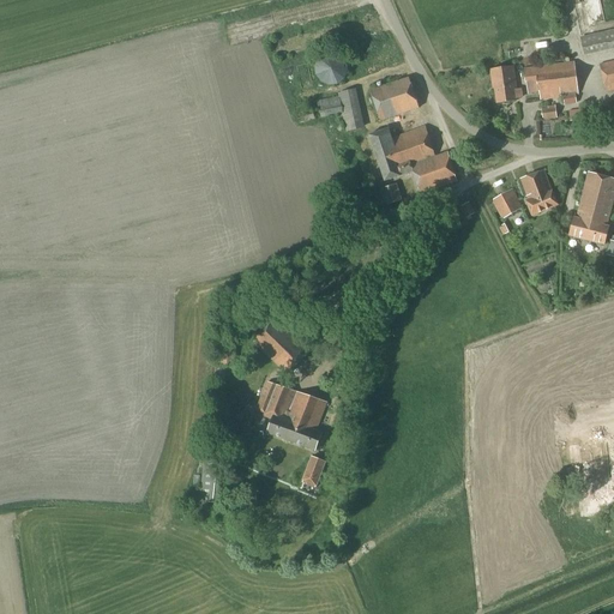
[(584,56),(613,48),(613,29),(579,37),(584,56)]
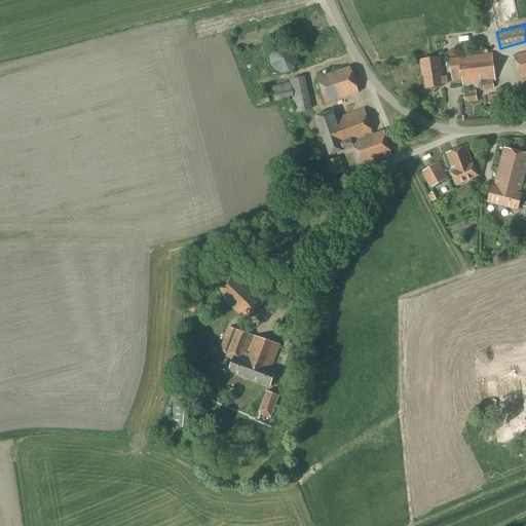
[(274,62),(297,55),(294,46),(271,52),(274,62)]
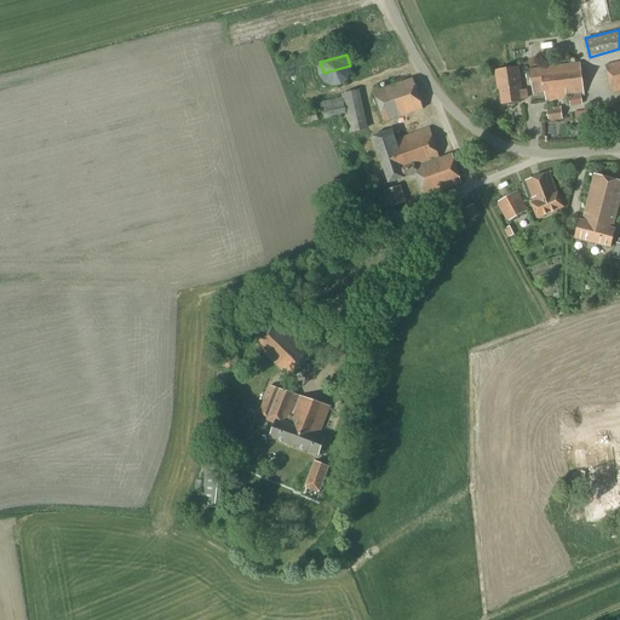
[(619,61),(604,65),(612,93),(619,91),(619,61)]
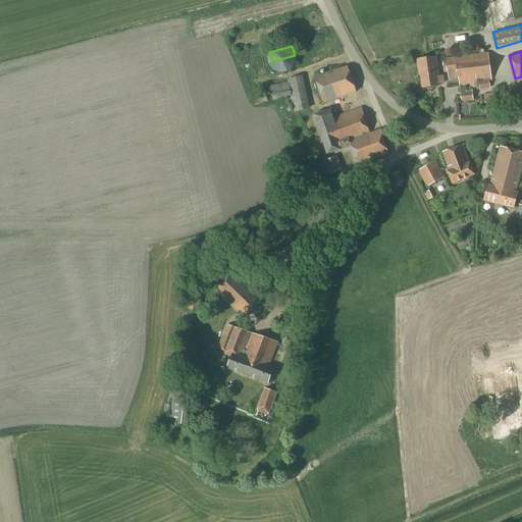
[(491,82),(487,53),(445,58),(447,71),(457,70),(459,86),(478,83),(479,90),(490,89),(488,82),(491,82)]
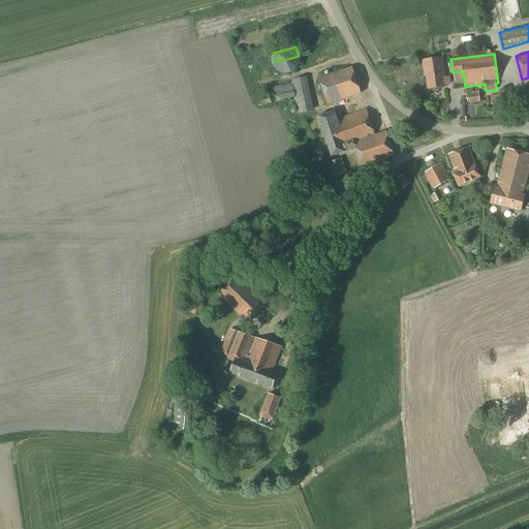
[(281,75),(303,67),(298,56),(277,64),(281,75)]
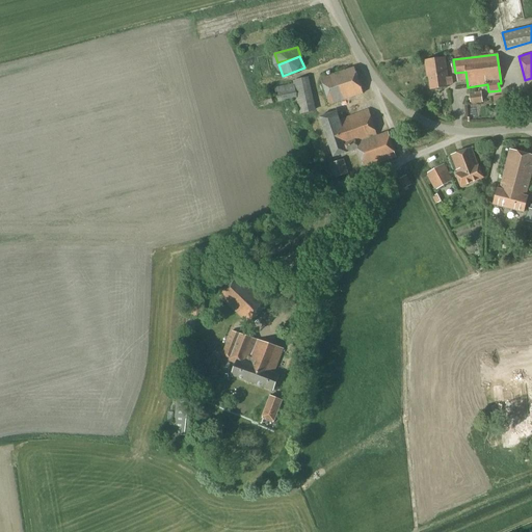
[(447,78),(444,58),(425,60),(427,77),(429,77),(430,89),(446,87),(446,86),(451,85),(450,78),(447,78)]
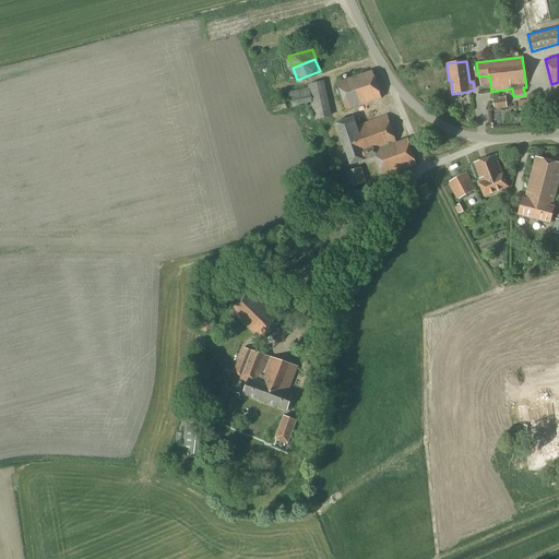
[(346,111),(381,99),(372,71),(336,82),(346,111)]
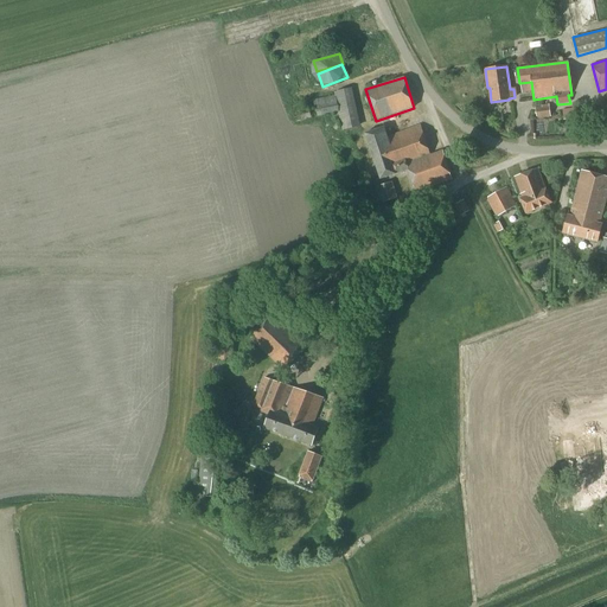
[(360,127),(352,89),(333,93),(334,96),(313,100),(317,117),(333,114),(334,121),(339,120),(342,131),(360,127)]
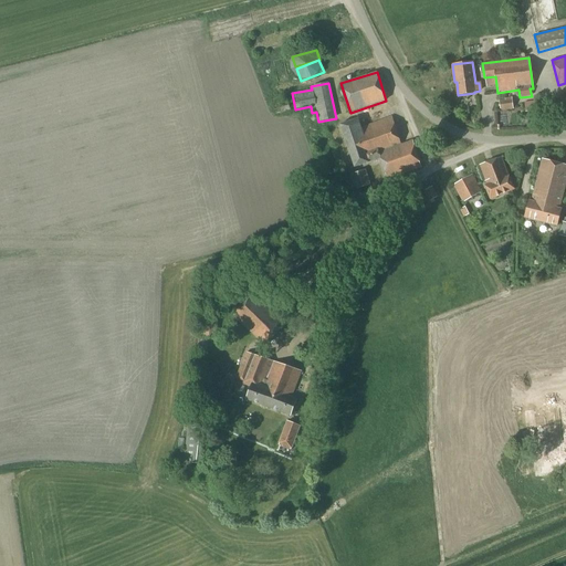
[(276,102),(279,111),(293,105),(291,97),(276,102)]
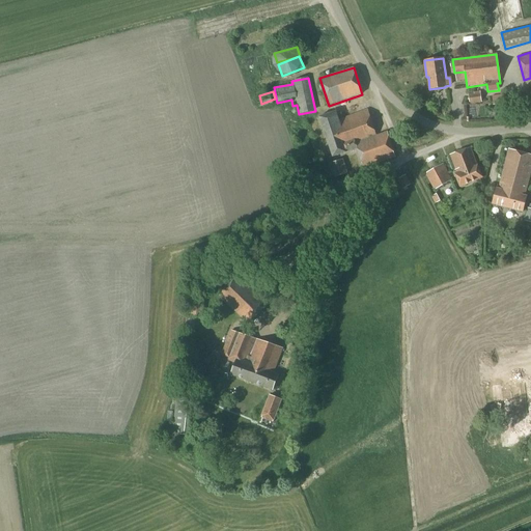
[(469,104),(481,103),(480,91),(473,92),(473,94),(468,94),(469,104)]
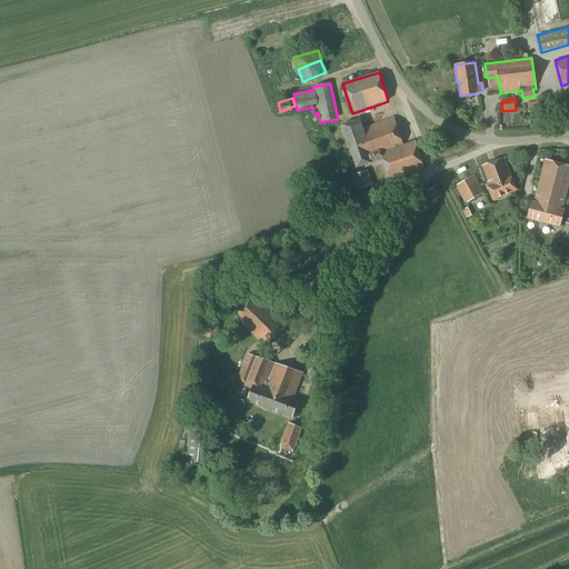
[(528,113),(542,111),(540,101),(526,103),(528,113)]
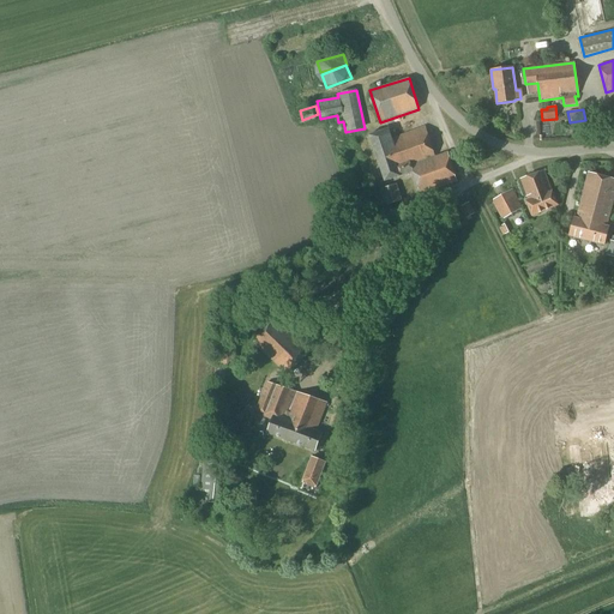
[(434,157),(425,126),(391,138),(389,130),(368,136),(383,182),(411,173),(420,196),(457,182),(447,152),(434,157)]
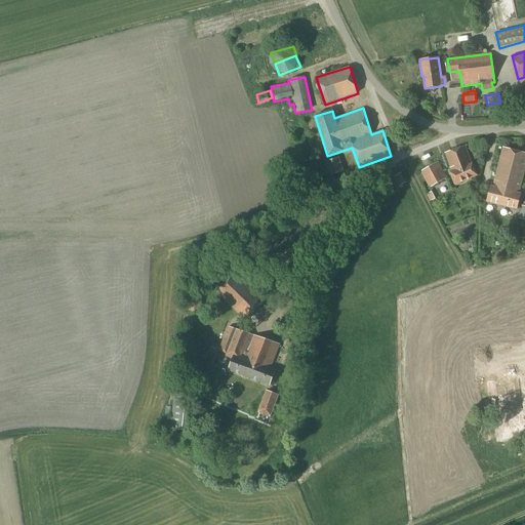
[(406,140),(414,137),(411,129),(403,132),(406,140)]
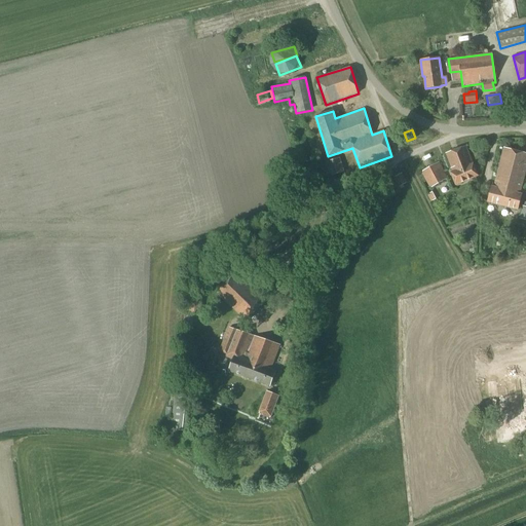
[(472,163),(466,146),(445,153),(451,172),(450,172),(455,185),(478,176),(473,163),(472,163)]
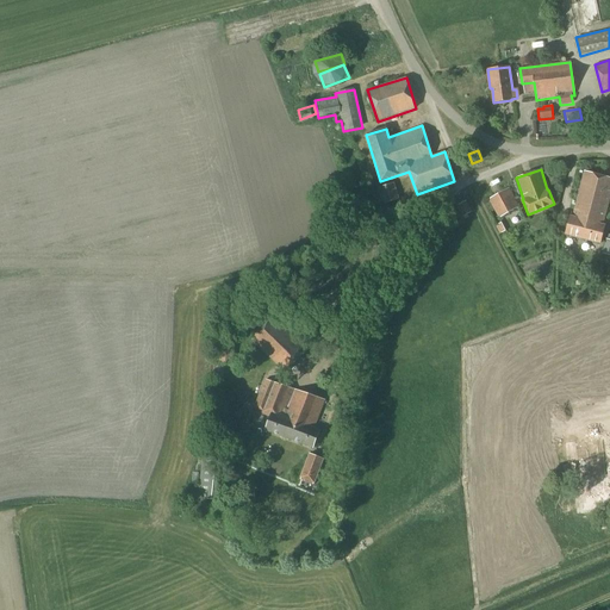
[(603,225),(609,197),(609,178),(583,172),(571,217),(570,217),(565,235),(599,243),(604,225),(603,225)]
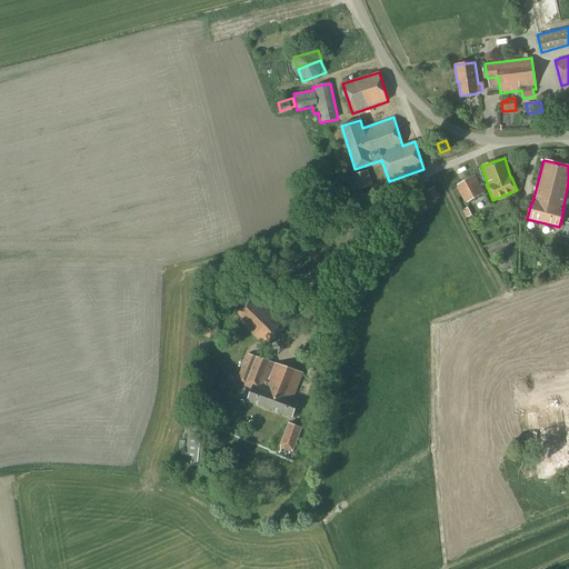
[(350,193),(372,186),(367,171),(353,176),(355,179),(347,182),(350,193)]
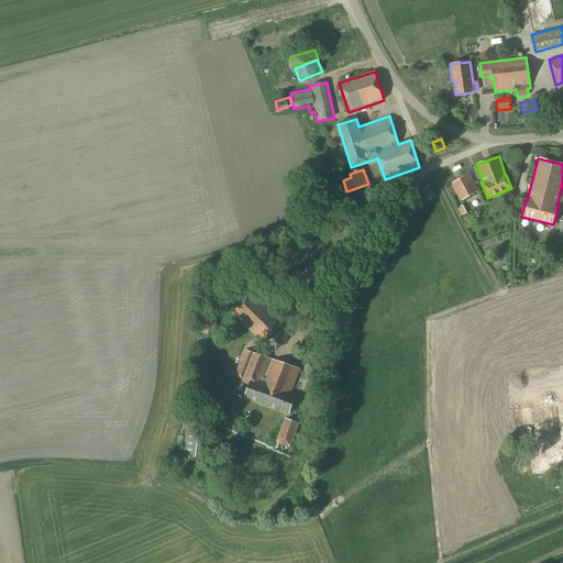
[(461,201),(479,190),(470,174),(451,184),(461,201)]
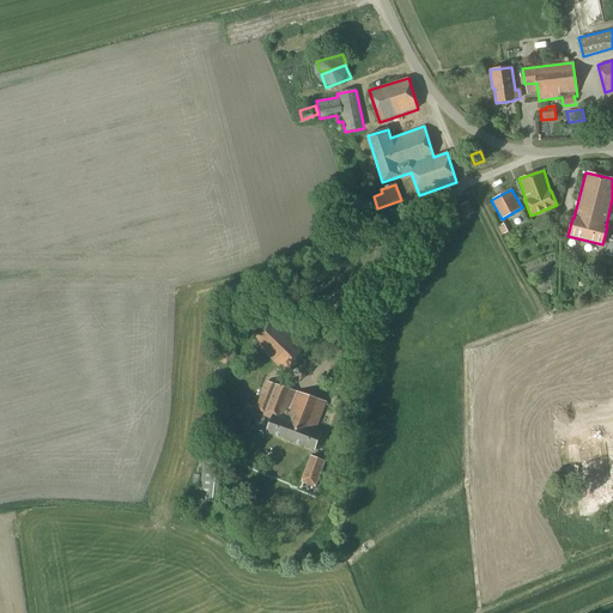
[(465,219),(474,213),(468,202),(459,207),(465,219)]
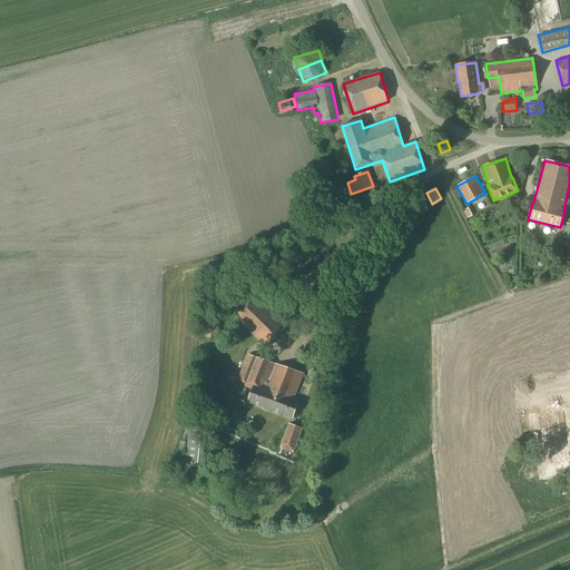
[(439,212),(448,207),(444,202),(436,206),(439,212)]
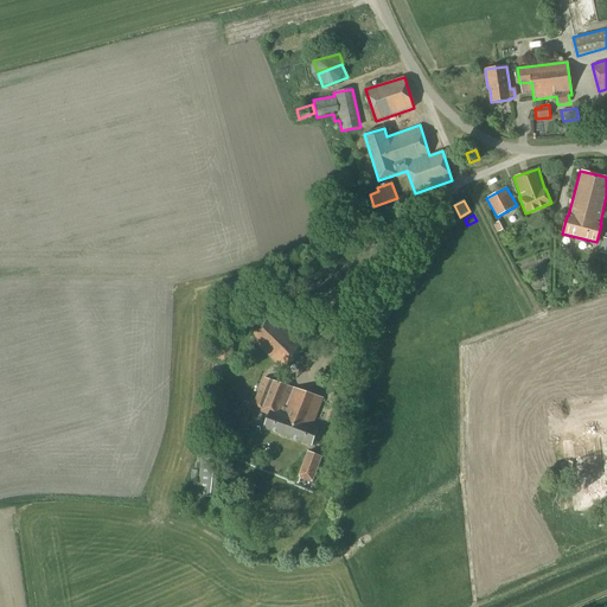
[(503,230),(498,222),(492,225),(497,234),(503,230)]
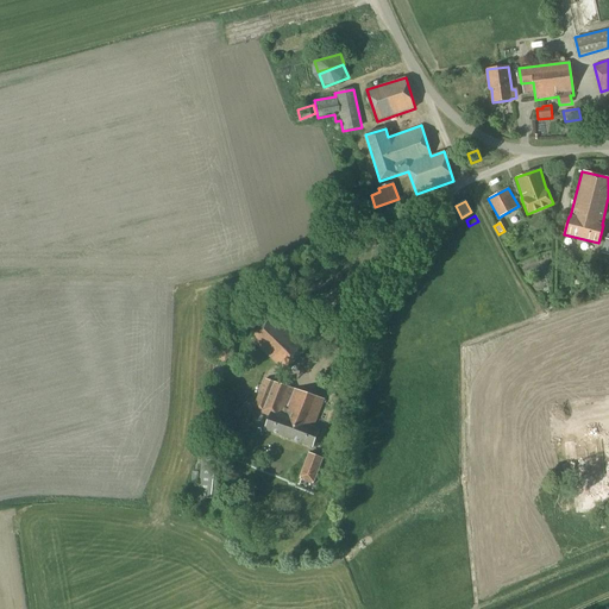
[(284,372),(308,349),(272,314),(249,338),(284,372)]
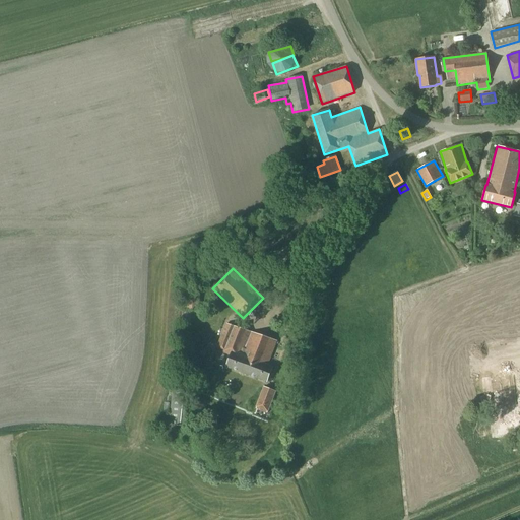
[(267,383),(273,367),(268,365),(277,341),(225,323),(216,347),(222,349),(221,353),(230,356),(225,368),(267,383)]
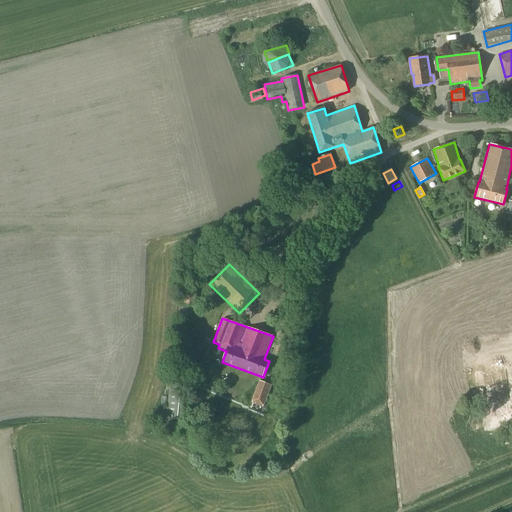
[(264,406),(272,386),(259,381),(251,401),(264,406)]
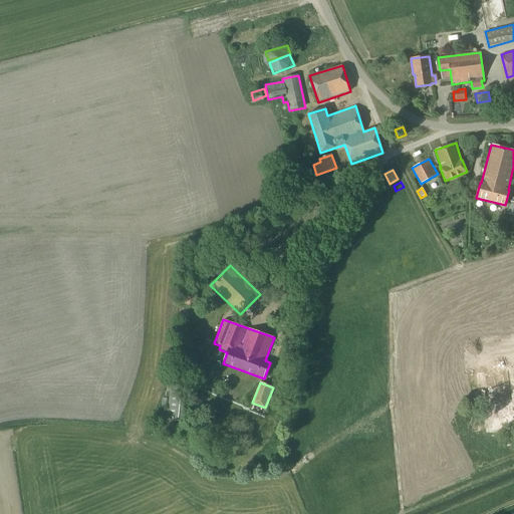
[(178,422),(182,386),(170,384),(167,421),(178,422)]
